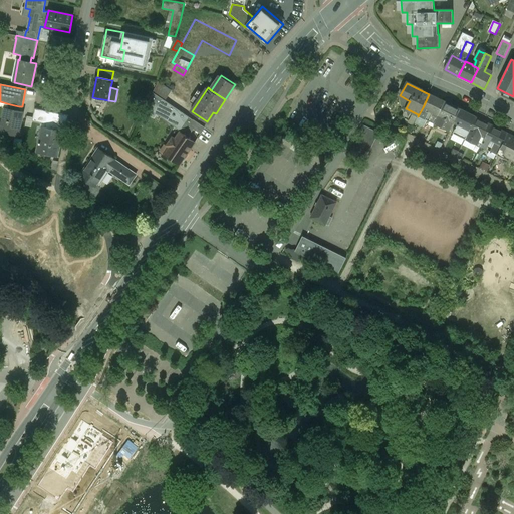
[(187,115),(154,93),(146,109),(154,114),(158,108),(165,113),(163,115),(180,126),(187,115)]
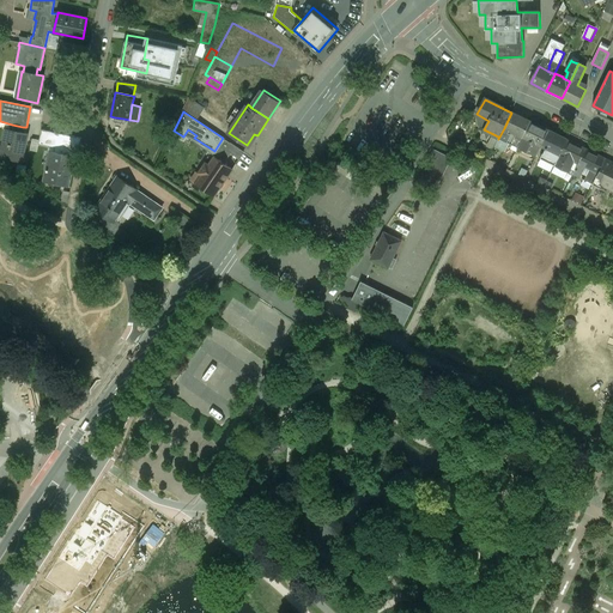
[(530,122),(511,113),(504,128),(509,132),(523,138),(530,122)]
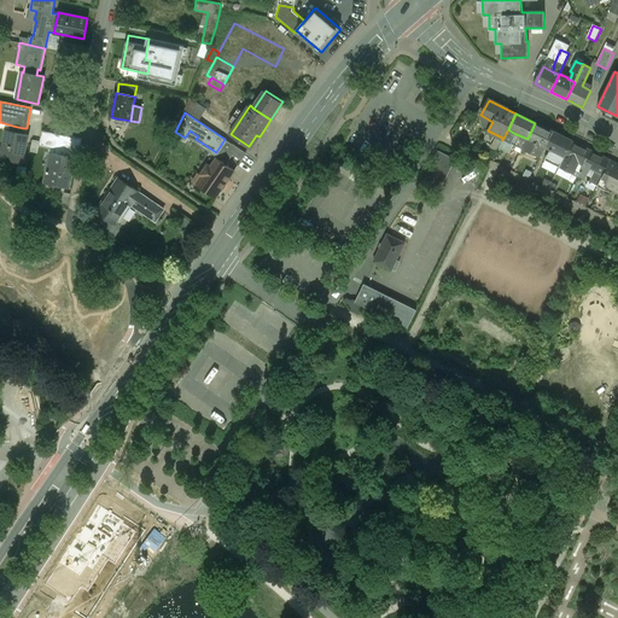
[(553,132),(535,123),(528,139),(522,150),(541,158),(546,147),(553,132)]
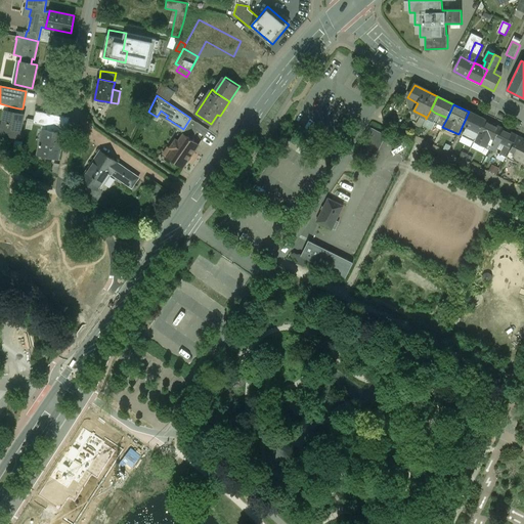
[(431,110),(426,119),(434,122),(437,116),(435,115),(435,113),(431,110)]
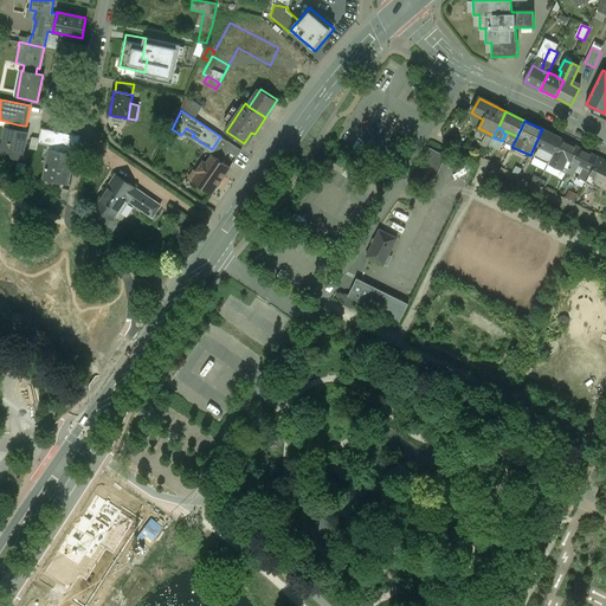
[(11,129),(7,128),(1,156),(21,161),(27,133),(21,131),(11,129)]
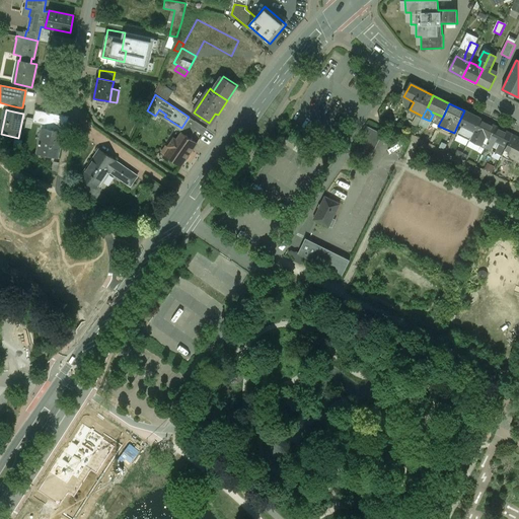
[(69,118),(35,110),(33,122),(48,125),(47,130),(63,133),(64,129),(67,129),(69,118)]
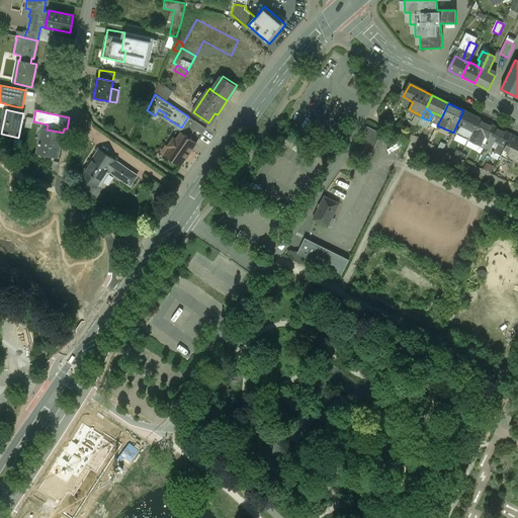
[(480,118),(463,110),(457,123),(461,125),(472,132),(480,118)]
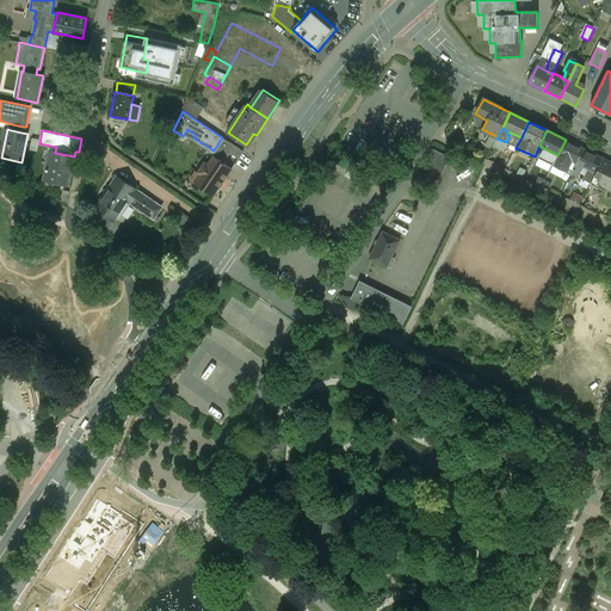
[(232,143),(222,137),(214,150),(218,154),(222,149),(226,152),(228,150),(227,149),(232,143)]
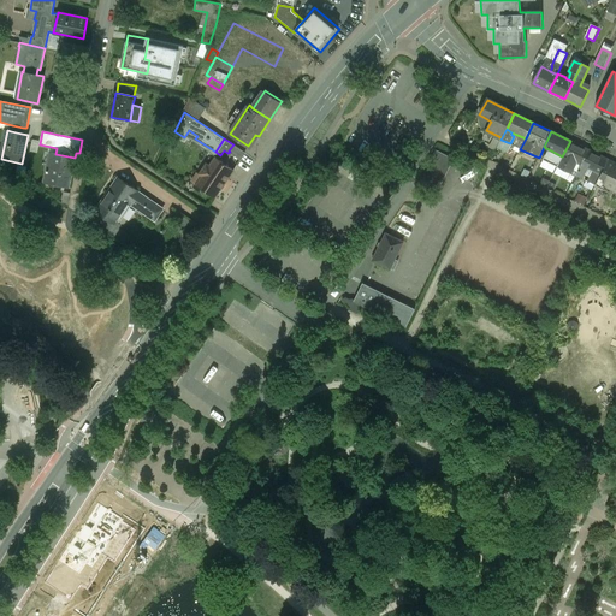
[(588,150),(570,141),(562,157),(576,164),(581,166),(588,150)]
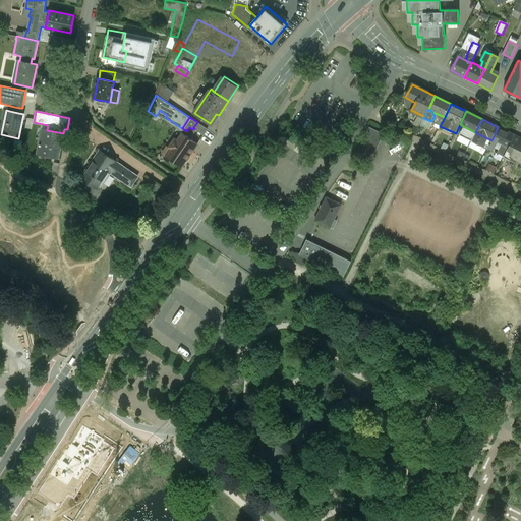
[(209,130),(197,122),(193,127),(194,128),(205,135),(209,130)]
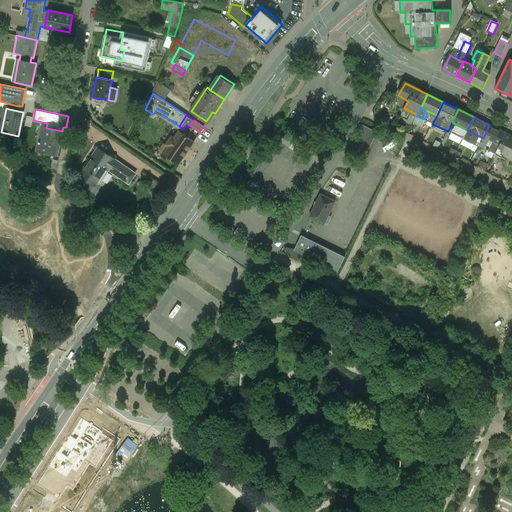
[(452,122),(448,131),(451,133),(456,124),(452,122)]
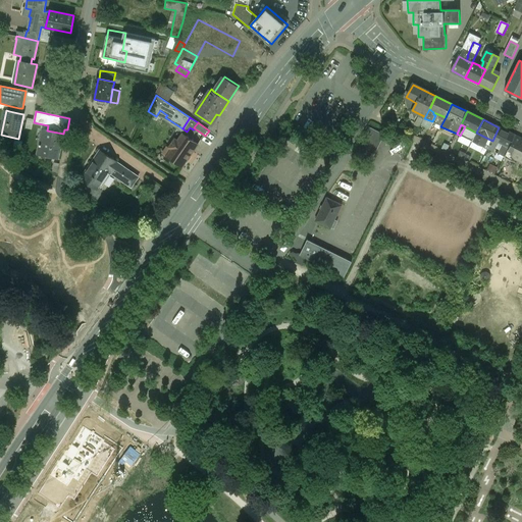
[(476,133),(465,126),(460,136),(472,142),(476,133)]
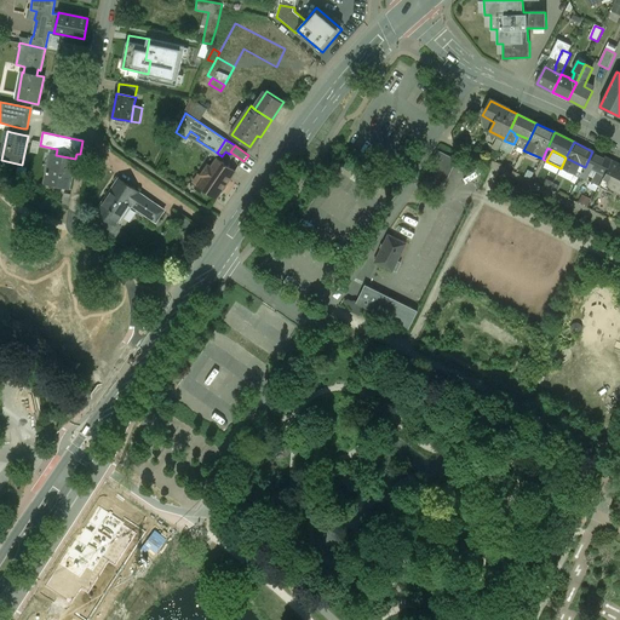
[(613,160),(593,151),(592,151),(585,167),(591,170),(596,172),(604,176),(612,162),(613,160)]
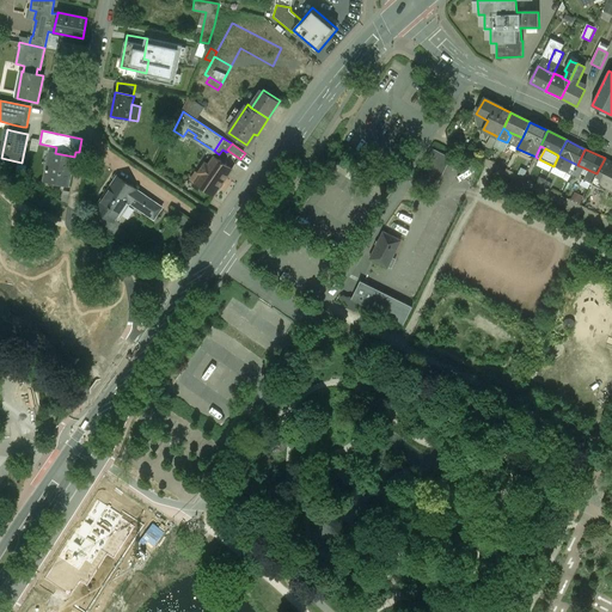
[(55,153),(51,152),(48,170),(49,171),(47,182),(68,185),(74,157),(55,153)]
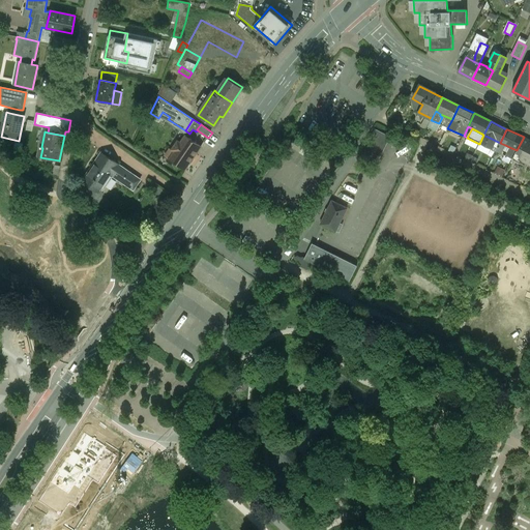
[(496,141),(483,135),(479,144),(492,150),(496,141)]
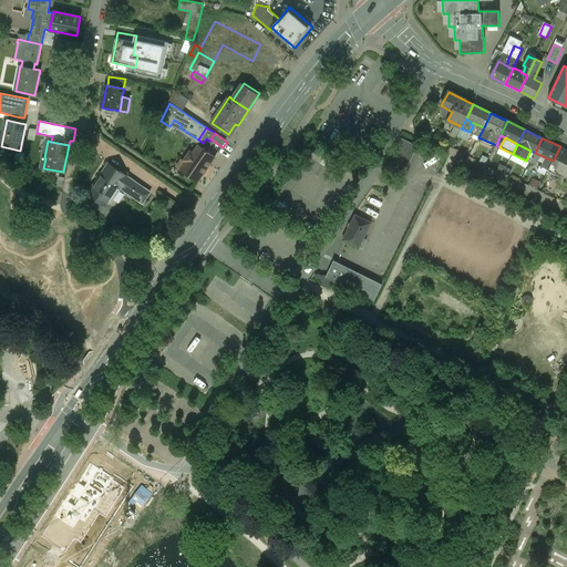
[(216,157),(199,145),(194,152),(191,150),(184,160),(187,162),(182,169),(199,182),(216,157)]
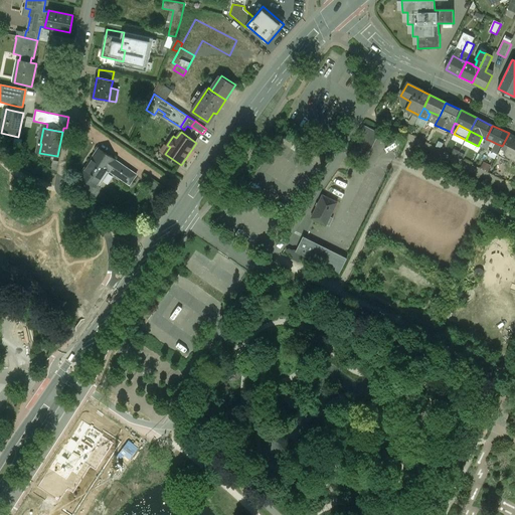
[(502,146),(498,156),(504,159),(506,155),(505,155),(513,138),(508,135),(502,146)]
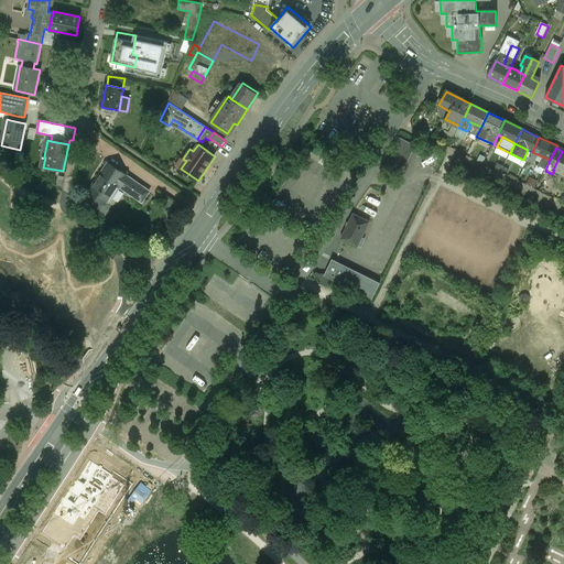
[(563,151),(562,151),(553,170),(554,170),(563,175),(563,151)]
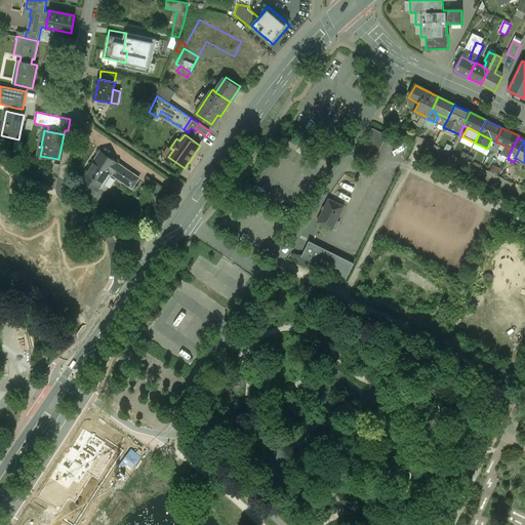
[(495,142),(491,151),(496,153),(500,144),(495,142)]
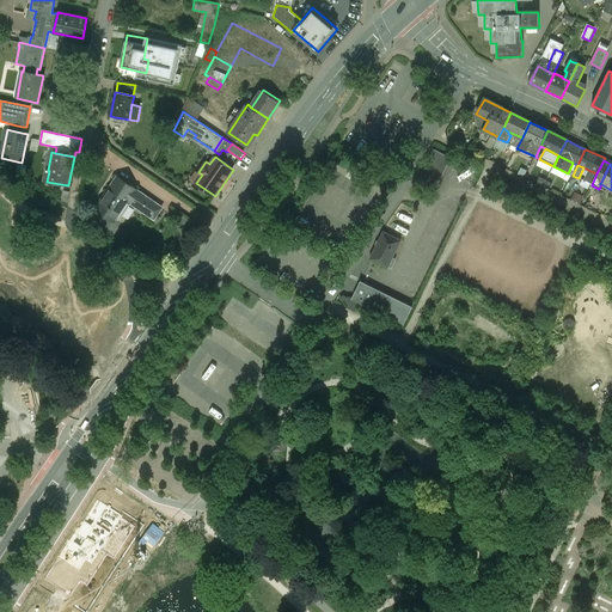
[(597,173),(588,170),(583,181),(592,185),(597,173)]
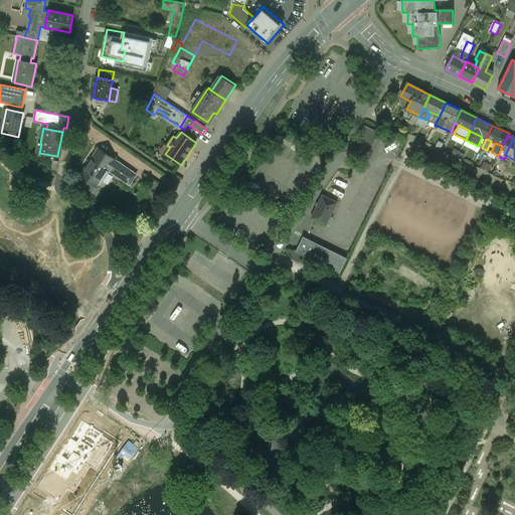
[(115,160),(101,149),(80,177),(96,188),(96,187),(109,170),(130,185),(137,176),(115,160)]
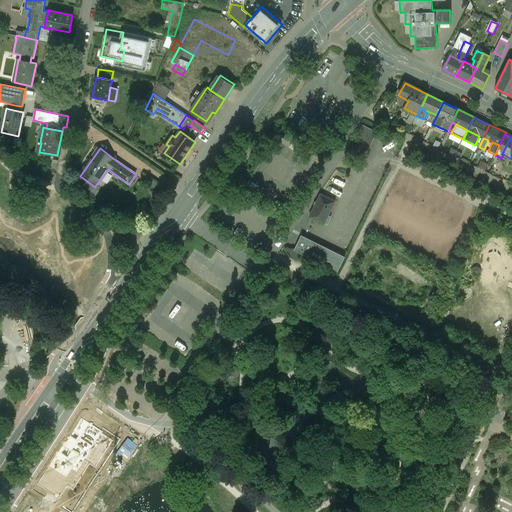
[(95,187),(80,176),(74,185),(92,197),(97,190),(98,188),(95,186),(95,187)]
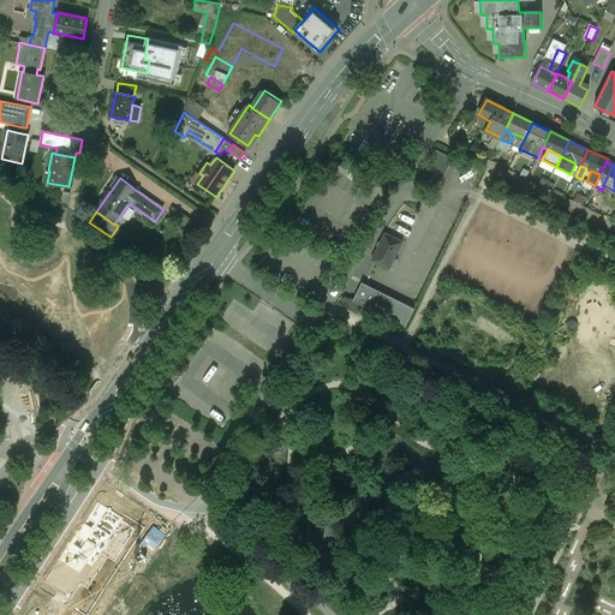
[(404,243),(386,234),(372,262),(383,267),(389,270),(390,268),(394,261),(404,243)]
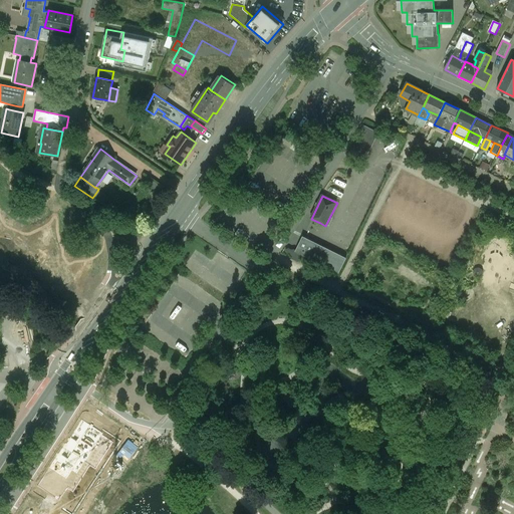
[(320,223),(311,219),(309,224),(318,228),(320,223)]
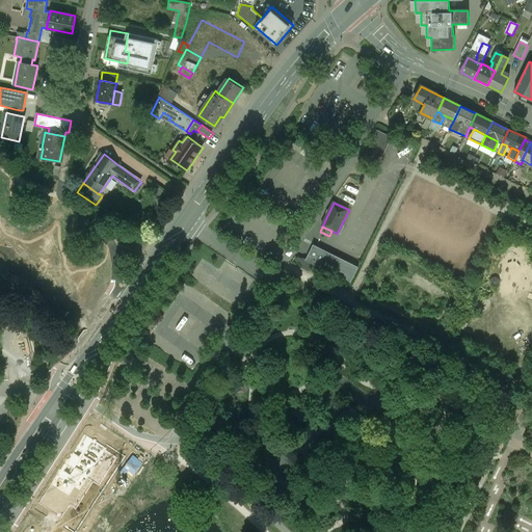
[(358,267),(313,245),(304,261),(350,284),(358,267)]
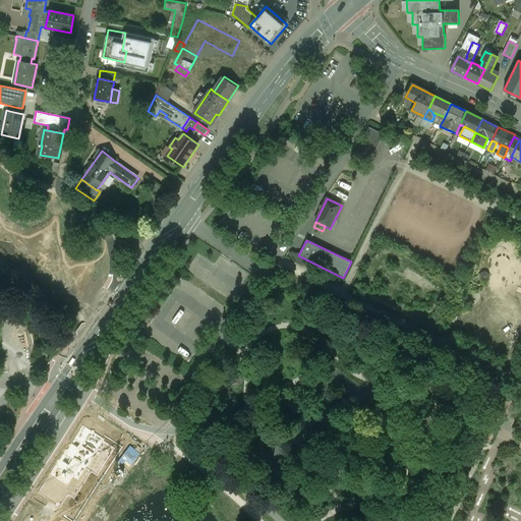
[(102,441),(103,439),(82,425),(67,450),(65,449),(37,494),(60,508),(69,495),(73,498),(91,470),(97,474),(113,448),(102,441)]
